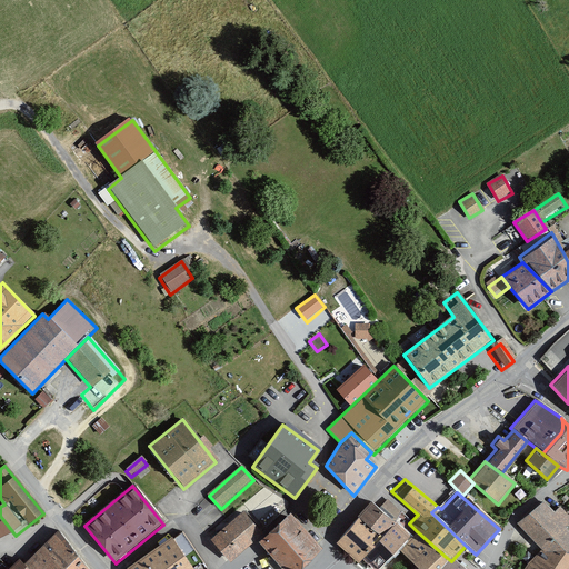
[(386,499),(378,509),(395,526),(402,515),(386,499)]
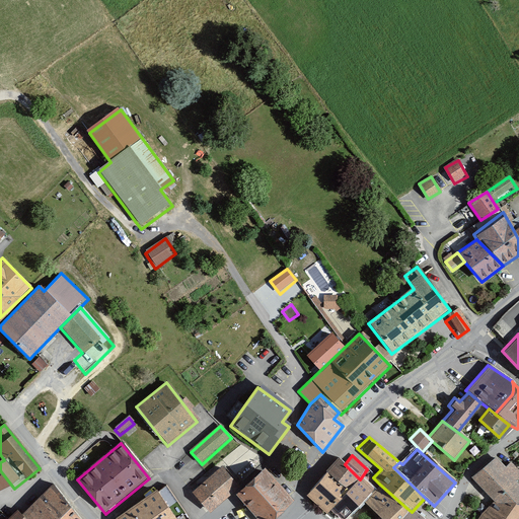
[(503,467),(494,457),(469,478),(492,504),(518,504),(518,487),(515,483),(518,477),(518,470),(510,460),(503,467)]
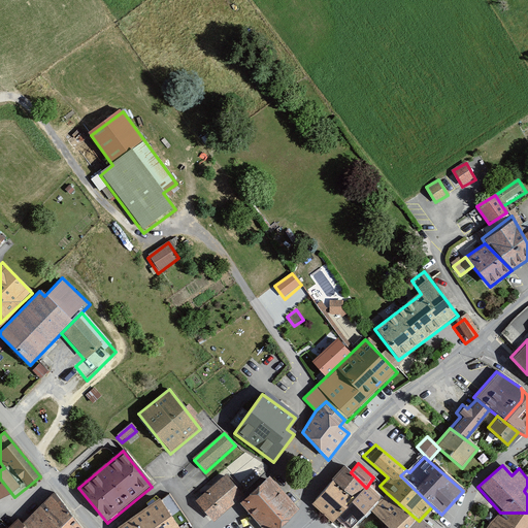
[(345,468),(333,483),(351,498),(336,517),(349,527),(350,527),(375,498),(366,488),(351,472),(345,468)]
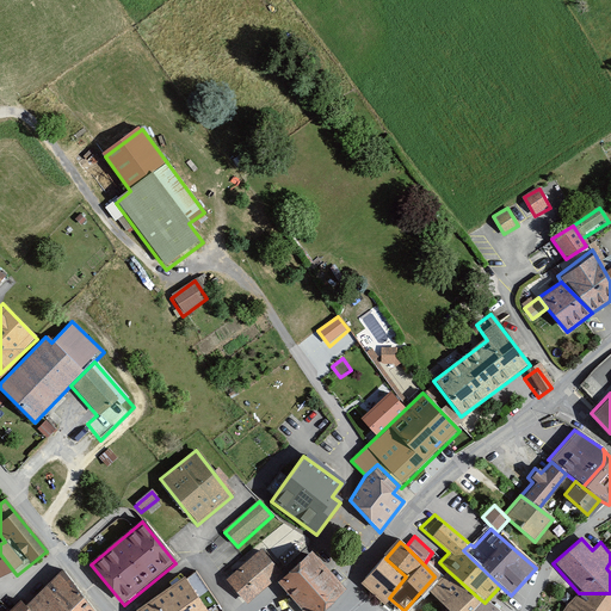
[(278,571),(259,549),(244,565),(226,579),(245,600),(278,571)]
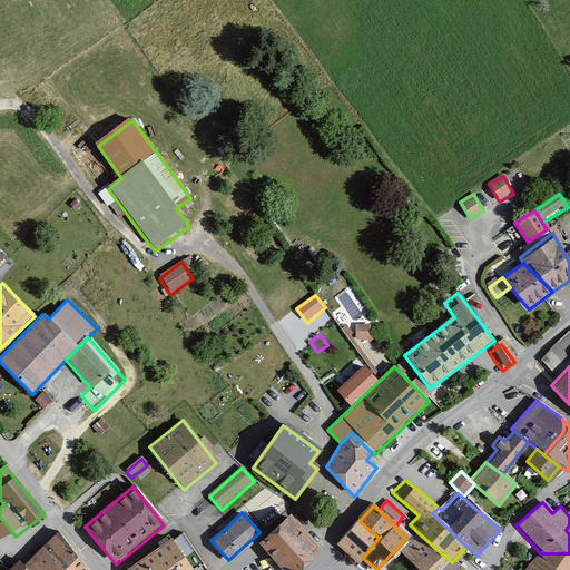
[(293,569),(318,548),(292,519),(264,543),(287,569),(293,569)]
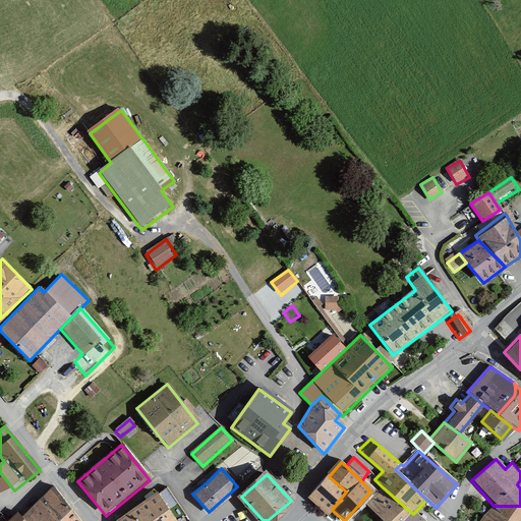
[(329,476),(308,501),(326,517),(332,510),(346,491),(329,476)]
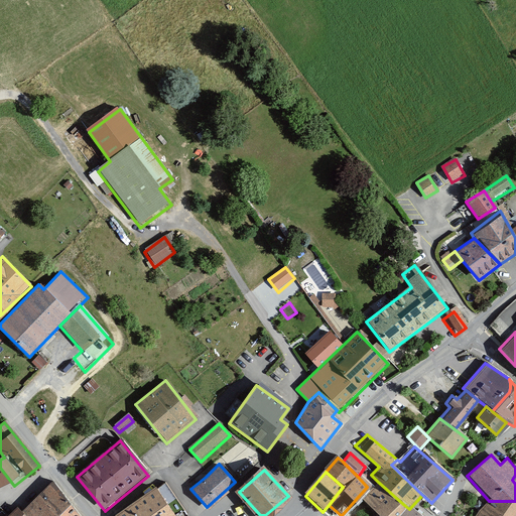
[(378,482),(360,499),(374,513),(377,515),(392,515),(404,505),(378,482)]
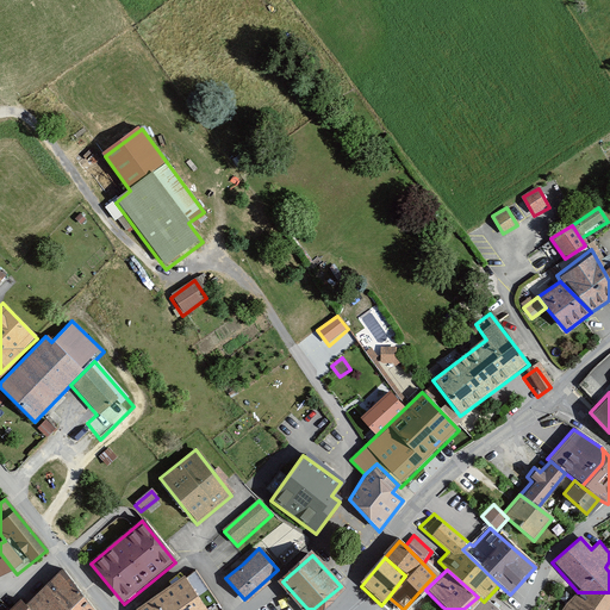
[(89,609),(56,576),(25,607),(23,609),(89,609)]
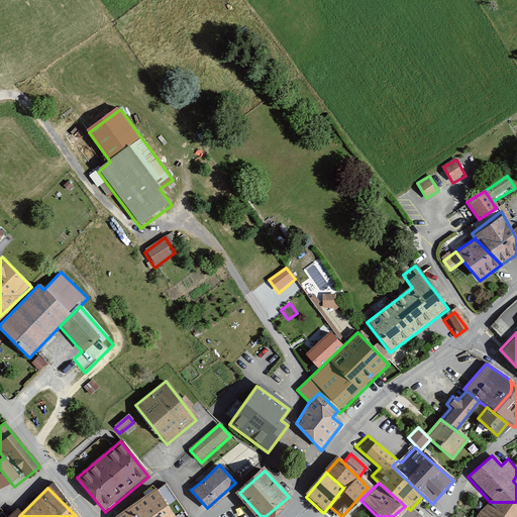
[(186,516),(167,489),(126,516),(186,516)]
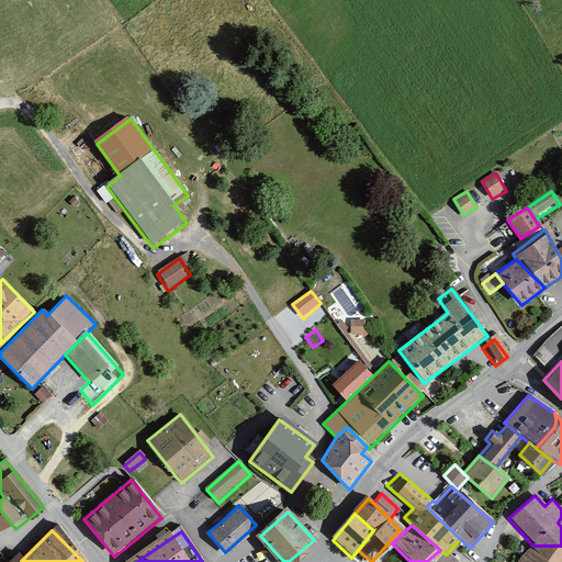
[(561,561),(561,546),(532,546),(516,561),(561,561)]
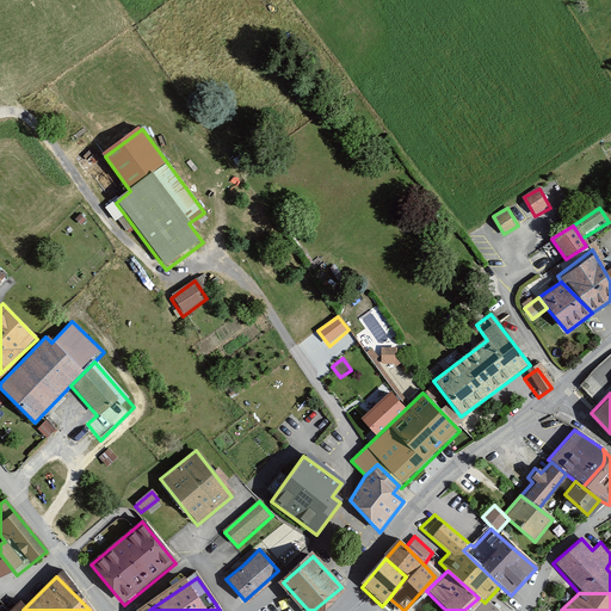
[(479,598),(464,610),(494,610),(485,603),(479,598)]
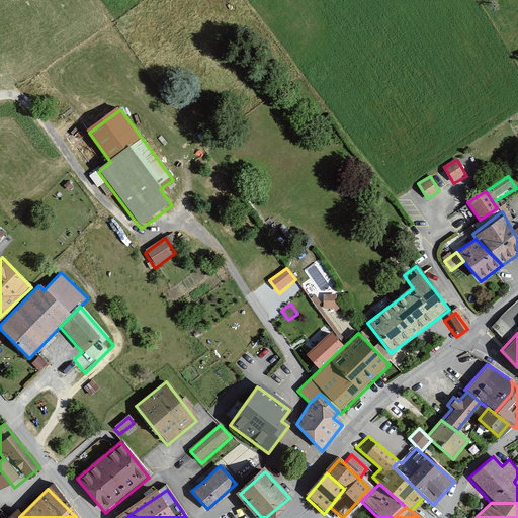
[(19,517),(21,515),(15,509),(4,517),(19,517)]
